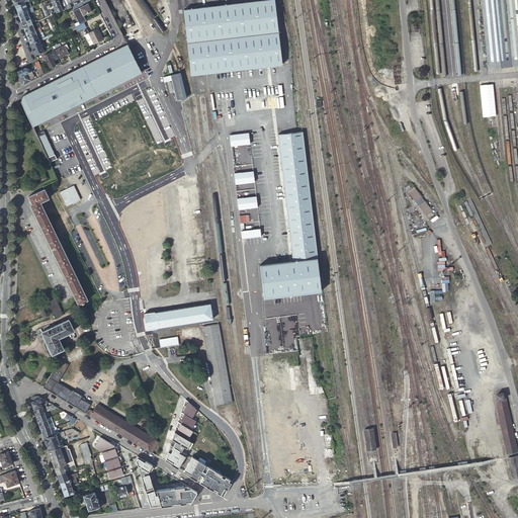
[(17,9),(18,12),(29,7),(31,7),(28,0),(27,0),(23,2),(15,5),(17,9)]
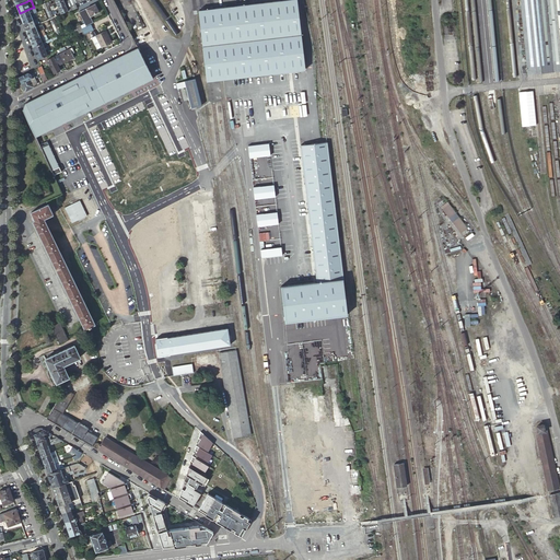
[(296,0),(284,0),(198,10),(207,82),(305,70),(296,0)]
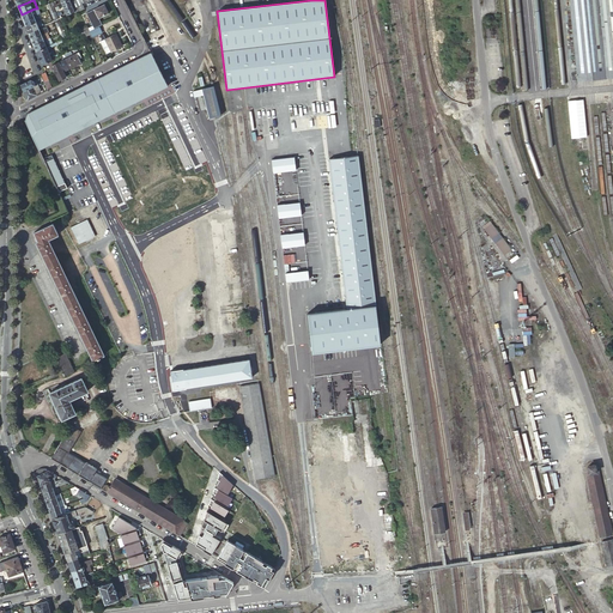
[(612,74),(612,0),(570,0),(578,79),(612,74)]
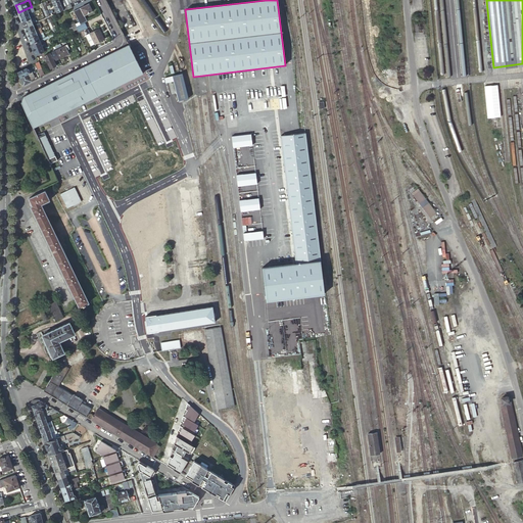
[(84,15),(93,11),(89,3),(90,3),(90,2),(80,7),(84,15)]
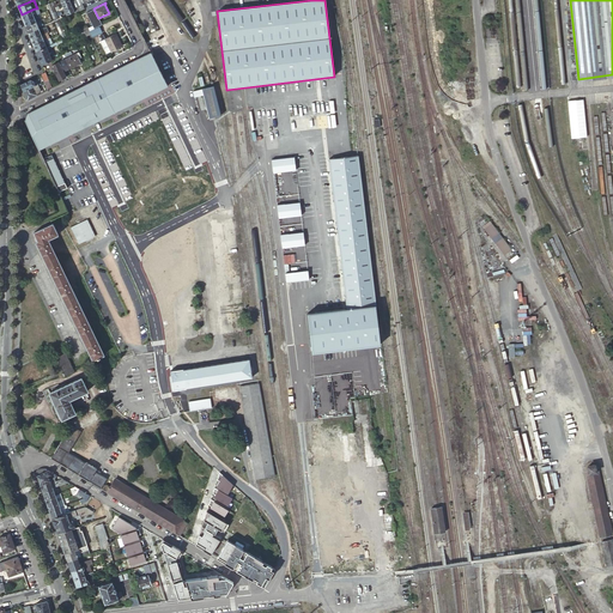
[(35,8),(22,14),(23,19),(24,20),(36,14),(35,11),(36,11),(35,8)]
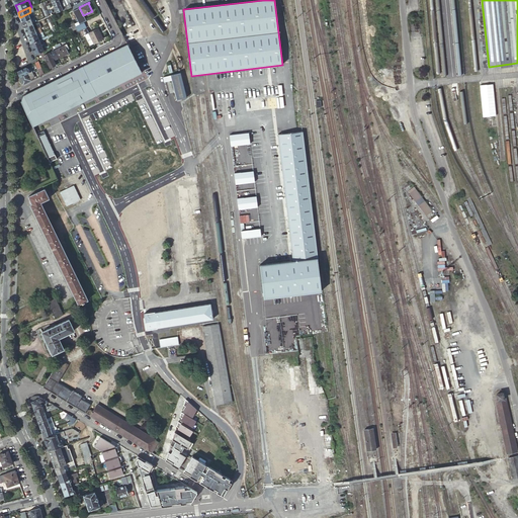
[(30,12),(20,17),(21,20),(22,21),(32,17),(30,12)]
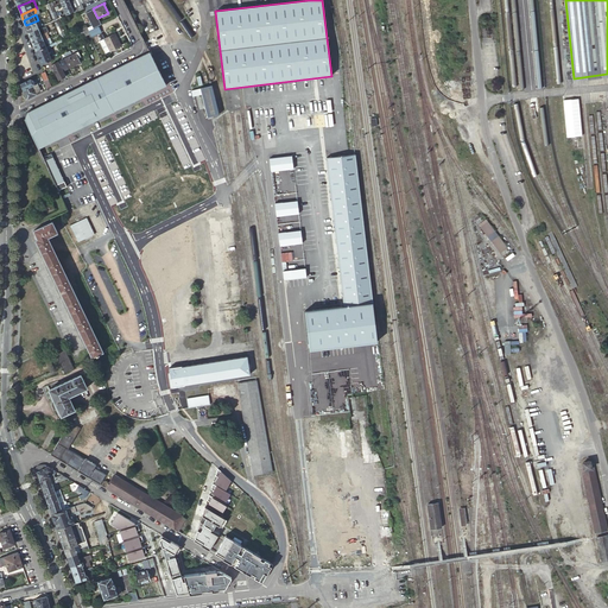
[(38,20),(26,25),(27,30),(29,31),(38,26),(42,25),(40,24),(39,20),(38,20)]
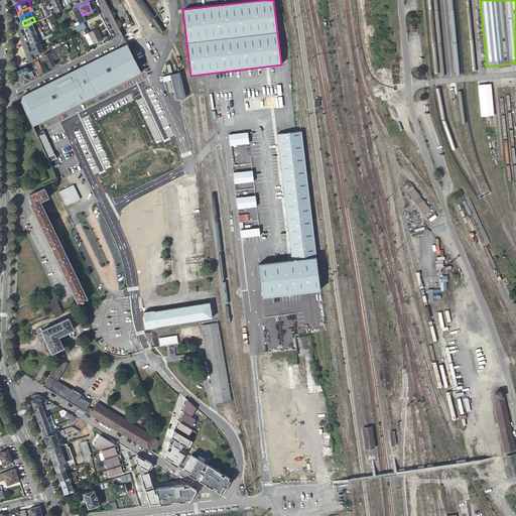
[(33,24),(24,28),(26,31),(27,33),(39,28),(41,27),(38,22),(33,24)]
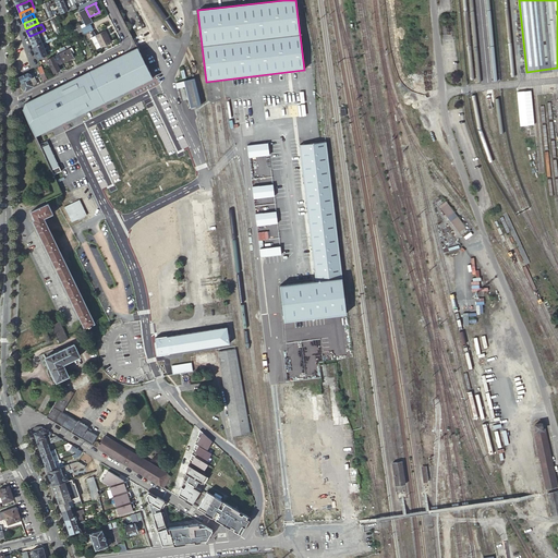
[(31,39),(32,41),(45,35),(43,31),(29,36),(31,39)]
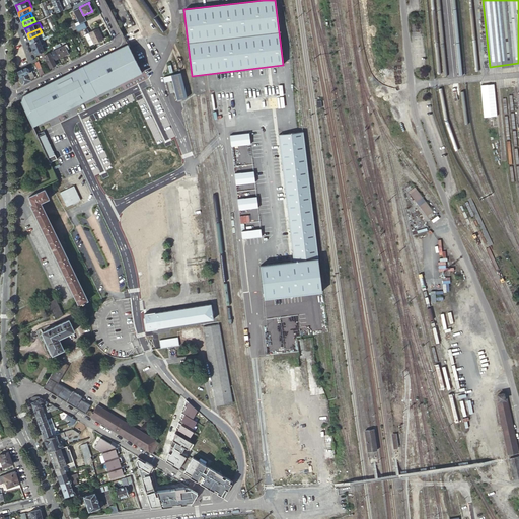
[(103,40),(100,34),(99,35),(96,29),(89,33),(90,36),(87,39),(91,46),(94,44),(103,40)]
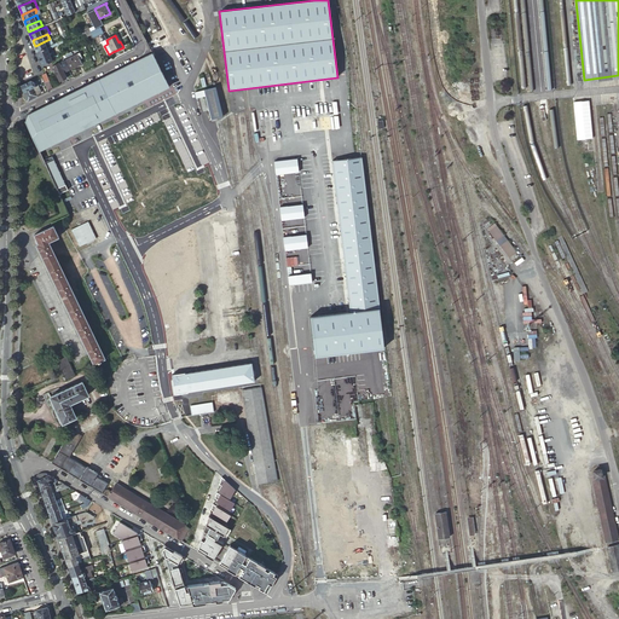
[(36,50),(36,51),(52,45),(50,39),(35,46),(36,50)]
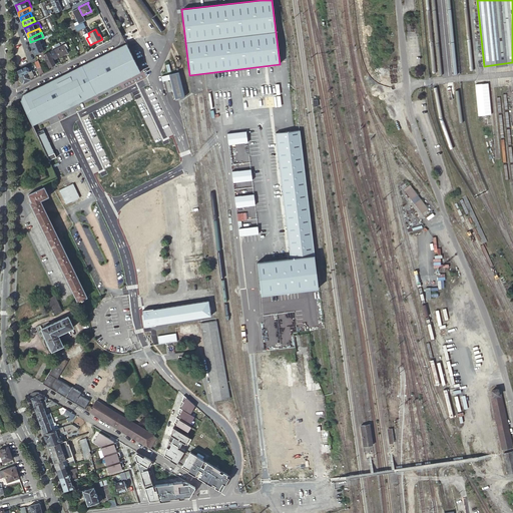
[(33,49),(35,54),(43,50),(40,41),(48,37),(47,35),(43,37),(30,42),(33,49)]
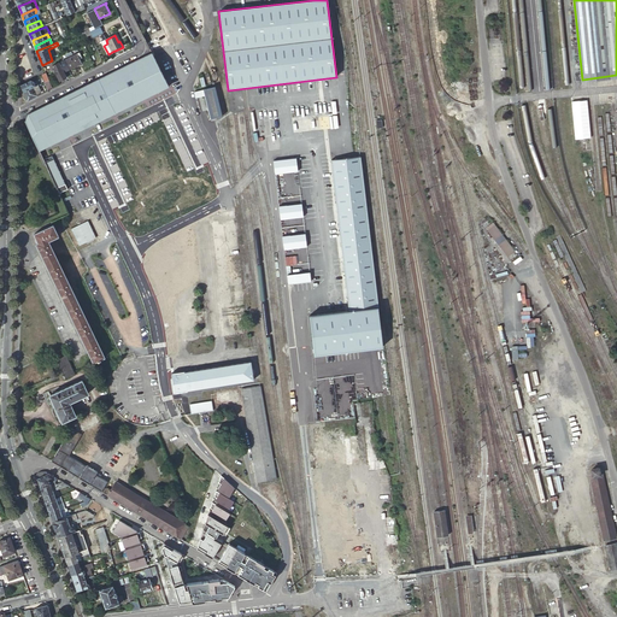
[(152,53),(151,53),(28,113),(25,122),(29,128),(40,153),(170,88),(152,53)]
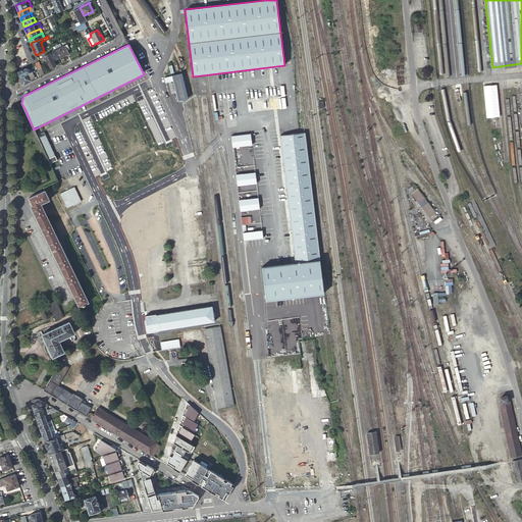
[(64,45),(55,50),(58,58),(68,53),(66,49),(64,45)]
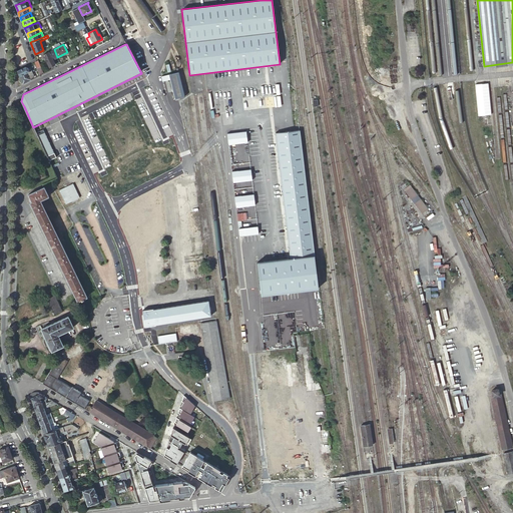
[(57,57),(54,49),(43,54),(49,66),(54,64),(52,59),(57,57)]
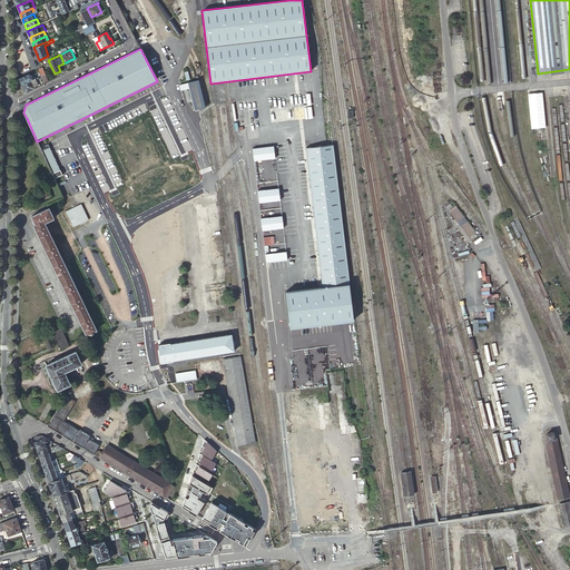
[(31,75),(29,74),(18,78),(20,82),(21,85),(33,79),(35,78),(32,74),(31,75)]
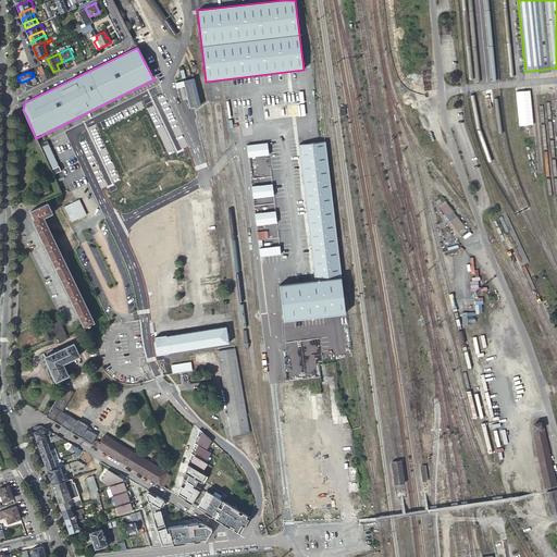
[(25,90),(33,86),(33,85),(37,83),(34,76),(33,77),(21,83),(25,90)]
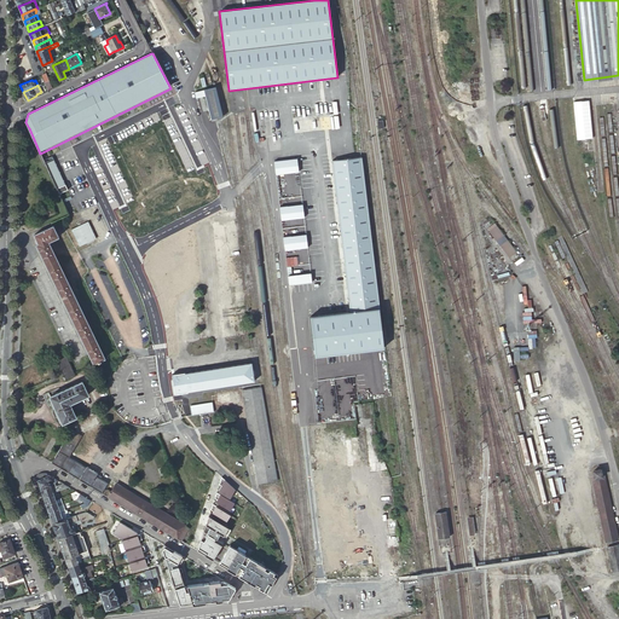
[(215,87),(204,90),(212,120),(223,117),(215,87)]
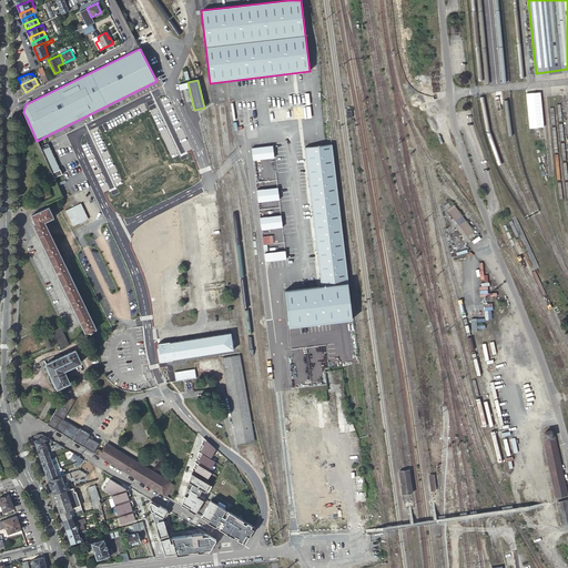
[(529,127),(539,125),(536,94),(526,95),(529,127)]
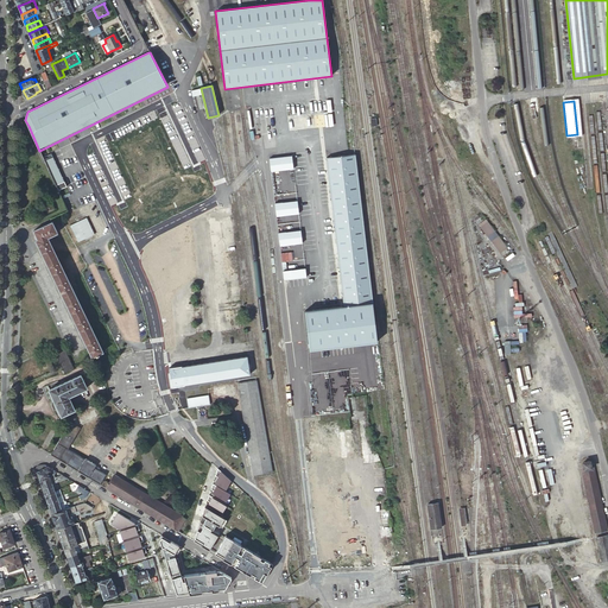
[(170,128),(163,114),(156,118),(163,132),(170,128)]
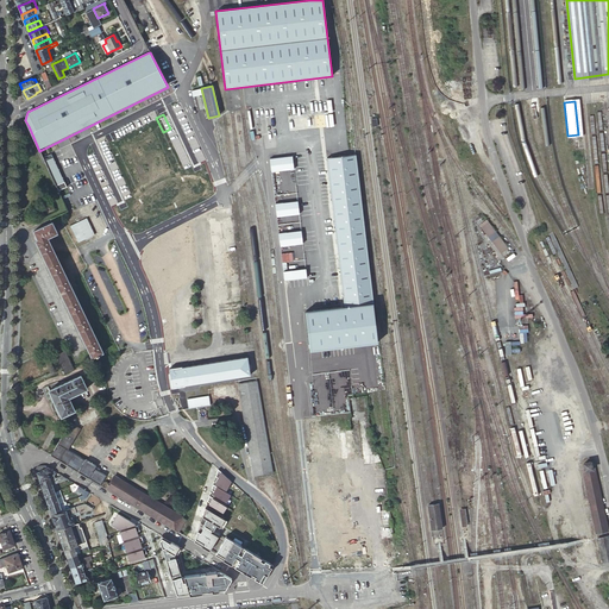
[(187,124),(158,137),(138,146),(92,168),(106,195),(201,151),(187,124)]
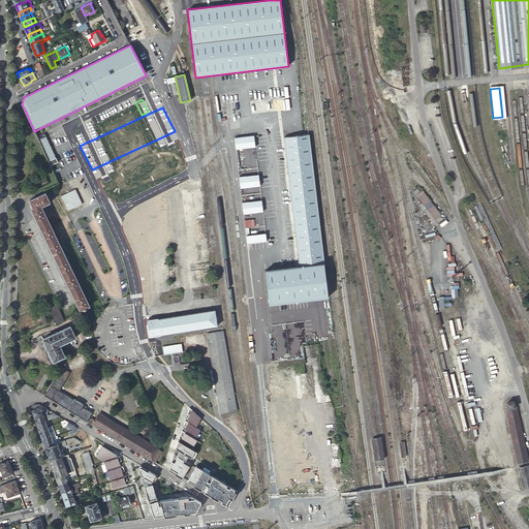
[(329,298),(323,263),(309,134),(304,134),(284,137),(299,267),(265,270),(269,305),(329,298)]
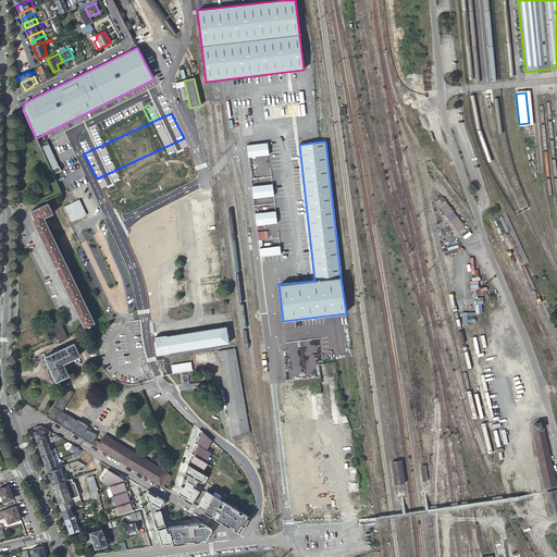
[(192,153),(187,145),(182,148),(186,157),(192,153)]
